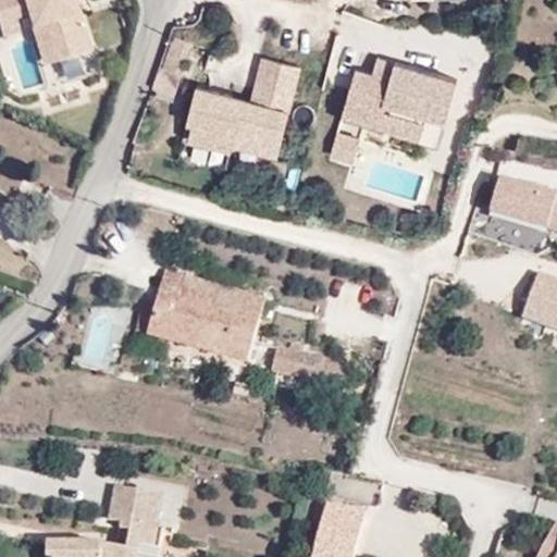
[(71,0),(0,0),(0,31),(2,39),(33,31),(42,66),(87,53),(71,0)]
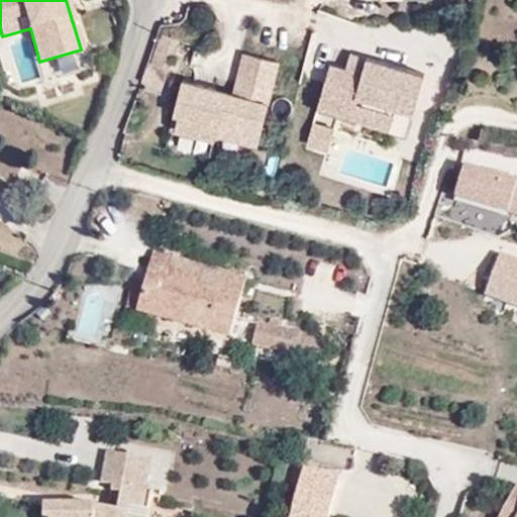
[(363,77),(368,58),(335,48),(330,68),(363,77)]
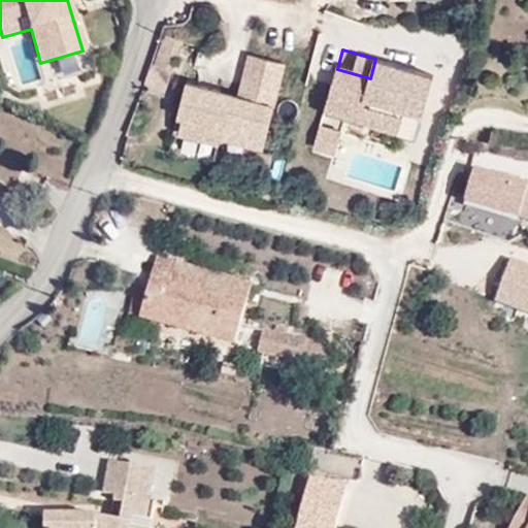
[(172,130),(260,155),(286,66),(250,57),(238,98),(186,83),(172,130)]
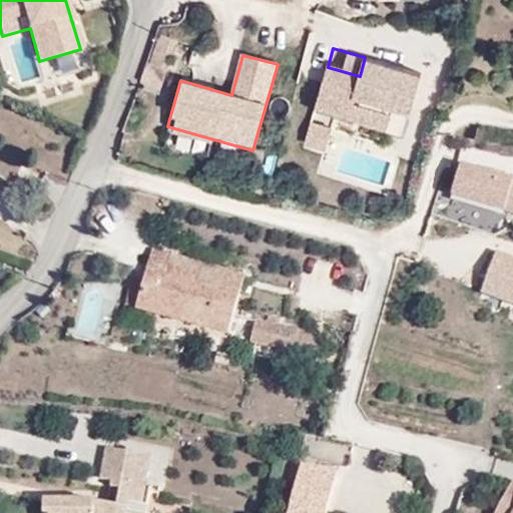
[(405,134),(422,73),(365,57),(360,76),(328,67),(316,109),(405,134)]
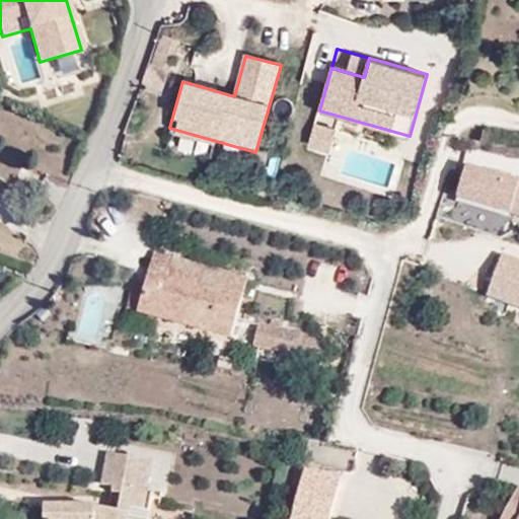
[(170,70),(149,63),(143,83),(163,90),(170,70)]
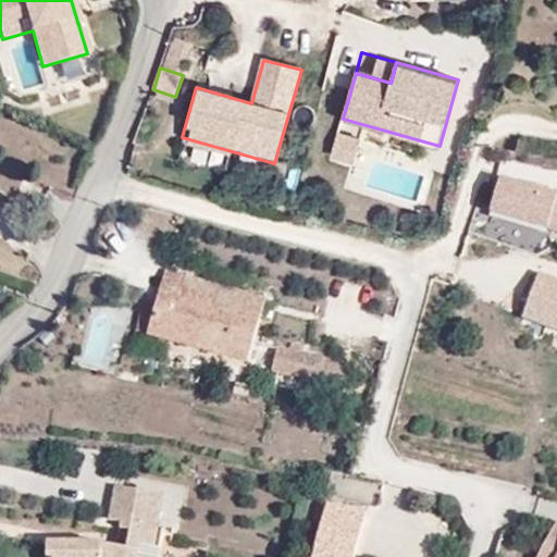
[(362,138),(338,132),(331,157),(355,164),(362,138)]
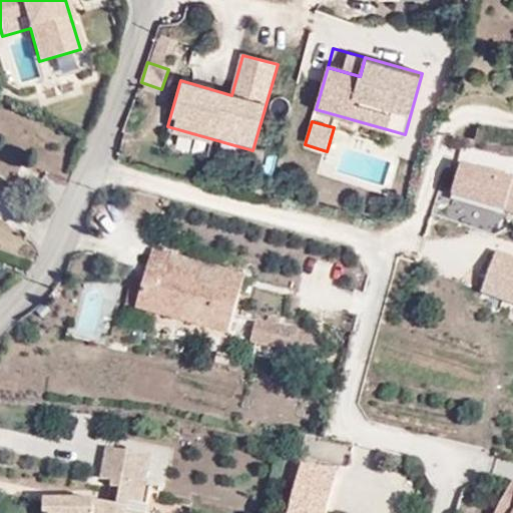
[(449,197),(512,216),(512,177),(461,161),(449,197)]
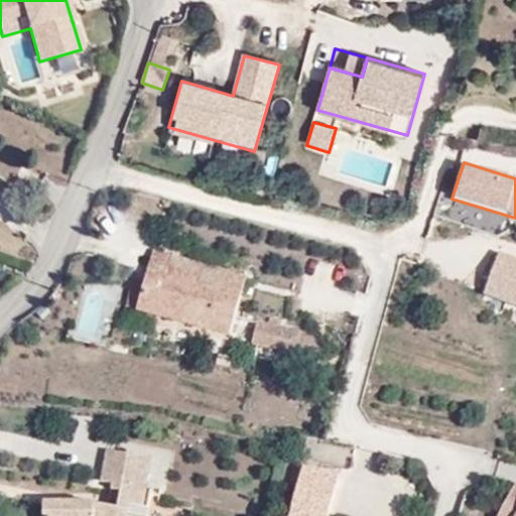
[(228,280),(135,255),(129,279),(222,303),(228,280)]
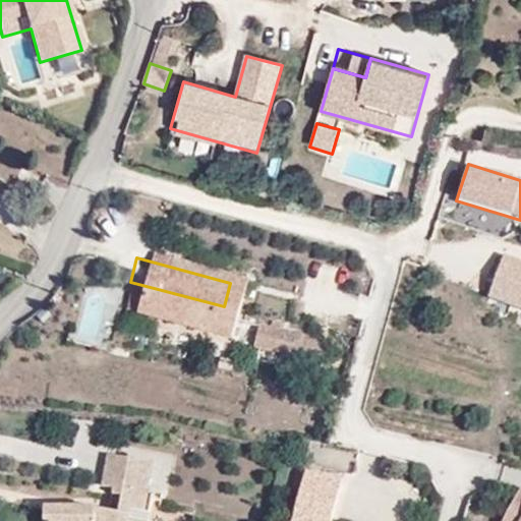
[(520,266),(495,261),(482,313),(520,326),(520,322),(520,266)]
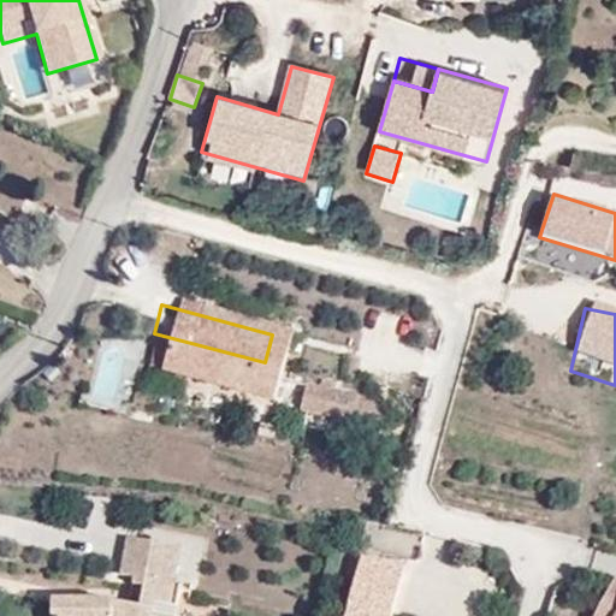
[(254,407),(265,362),(154,333),(152,342),(143,374),(142,377),(254,407)]
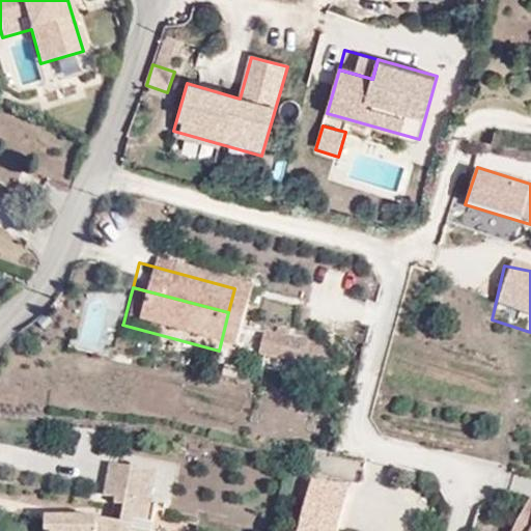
[(123,323),(131,295),(119,291),(112,319),(123,323)]
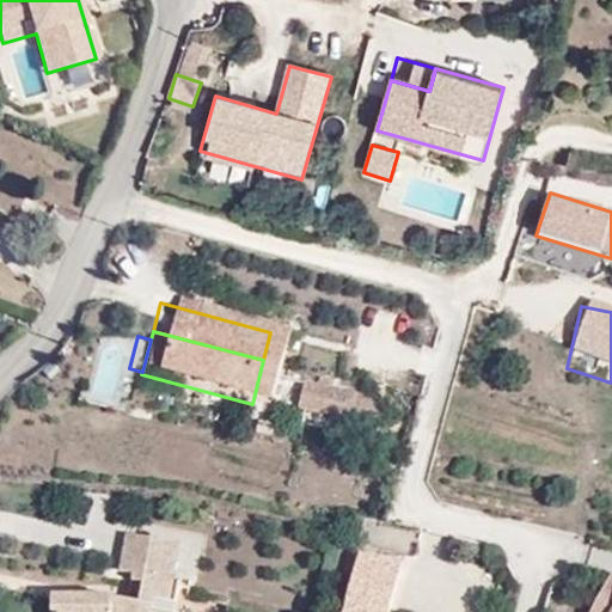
[(341,398),(303,387),(297,410),(336,420),(341,398)]
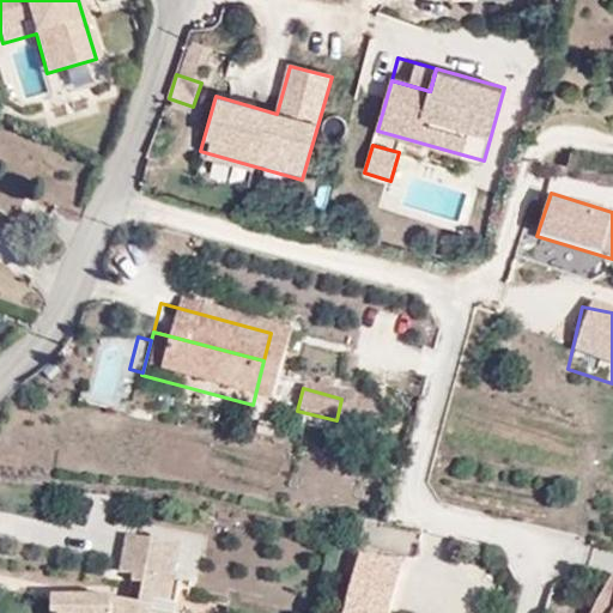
[(163,612),(164,601),(158,599),(165,552),(103,540),(97,576),(114,578),(108,600),(92,596),(34,594),(31,612),(163,612)]
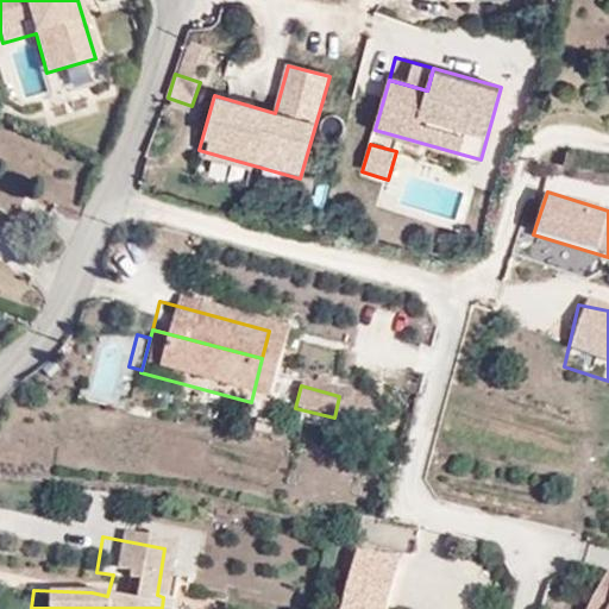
[(353,548),(338,608),(383,608),(396,559),(353,548)]
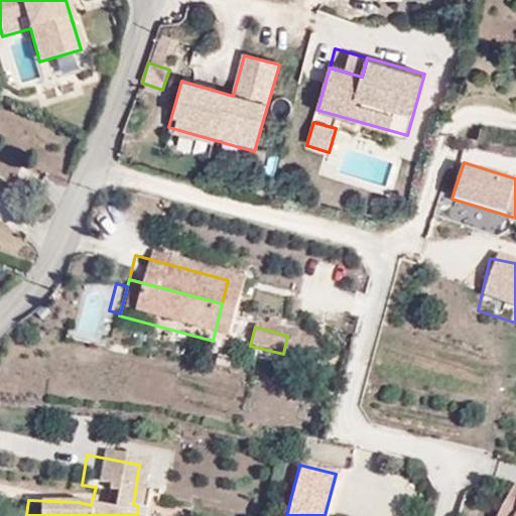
[(96,487),(82,485),(78,502),(91,505),(96,487)]
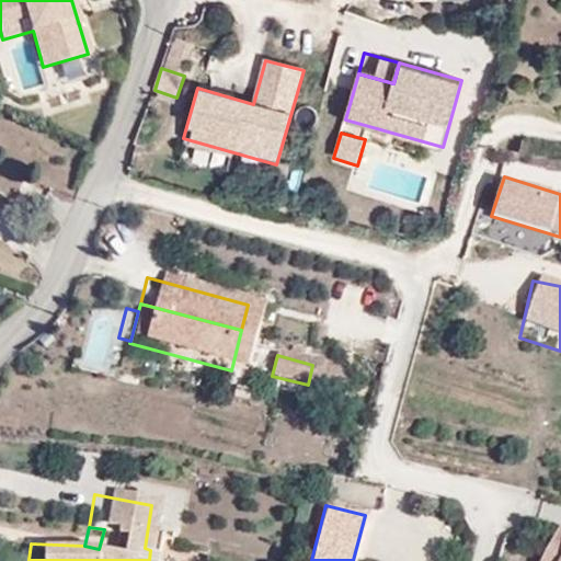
[(560,560),(560,531),(551,527),(535,560),(536,560),(560,560)]
